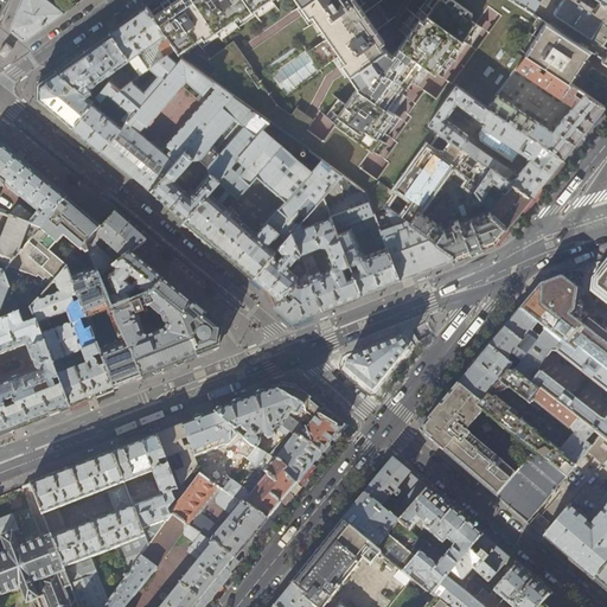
[(11,30),(25,40),(64,13),(48,0),(21,0),(18,8),(11,30)]
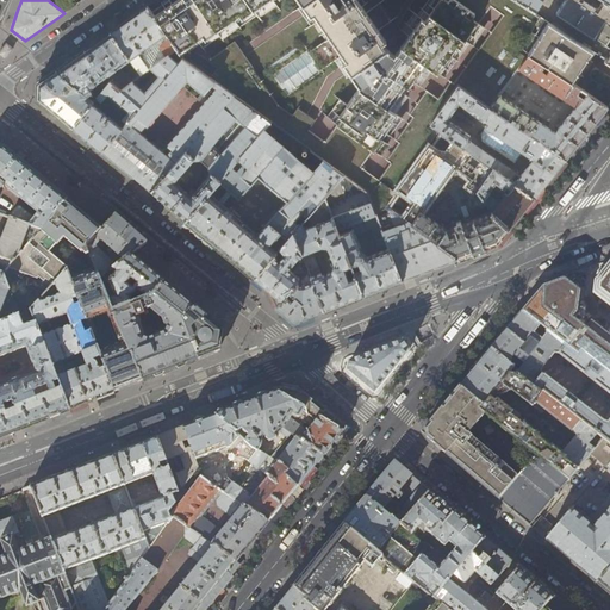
[(209,57),(211,61),(210,62),(217,67),(209,78),(234,95),(272,123),(323,160),(344,175),(367,192),(374,210),(381,207),(387,206),(396,194),(440,130),(441,130),(431,123),(459,85),(490,107),(499,95),(520,69),(530,55),(574,85),(595,53),(535,14),(512,0),(175,0),(161,11),(154,16),(176,49),(180,55),(198,43),(200,45),(213,37),(216,41),(256,13),(259,16),(280,0),(299,0),(303,5),(299,7),(312,25),(316,24),(319,30),(323,27),(330,38),(310,53),(309,50),(274,75),(288,95),(323,70),(323,69),(336,60),(348,78),(352,75),(360,87),(347,105),(341,100),(328,118),(336,125),(323,142),(307,130),(315,119),(298,106),(292,114),(277,104),(251,67),(253,66),(235,39),(209,57)]
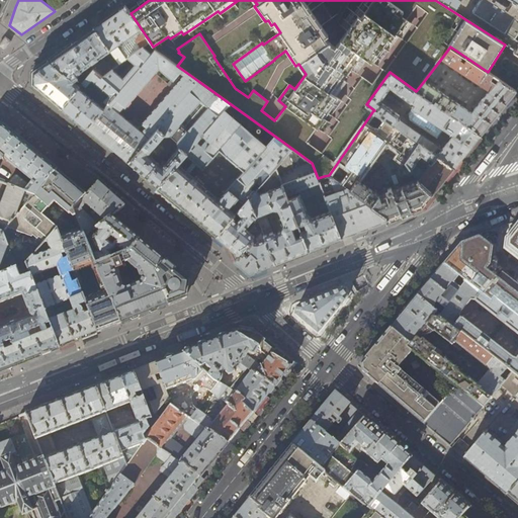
[(435,0),(454,12),(461,2),(457,0),(435,0)]
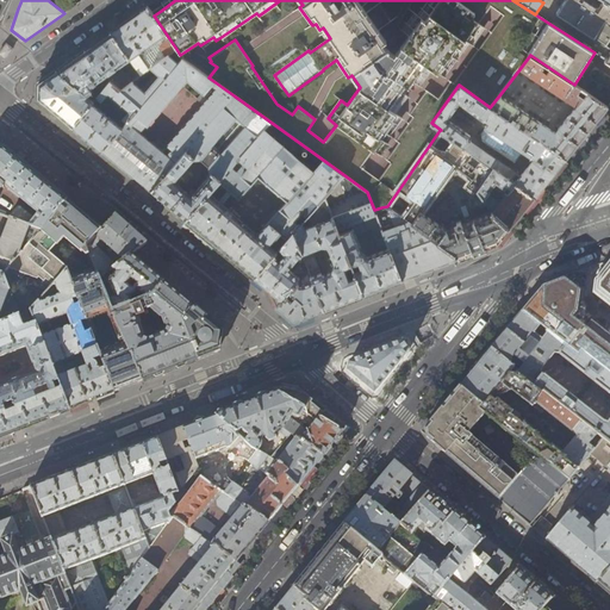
[(565,0),(560,8),(559,8),(556,13),(607,45),(605,47),(609,49),(604,58),(609,62),(609,5),(602,0),(565,0)]
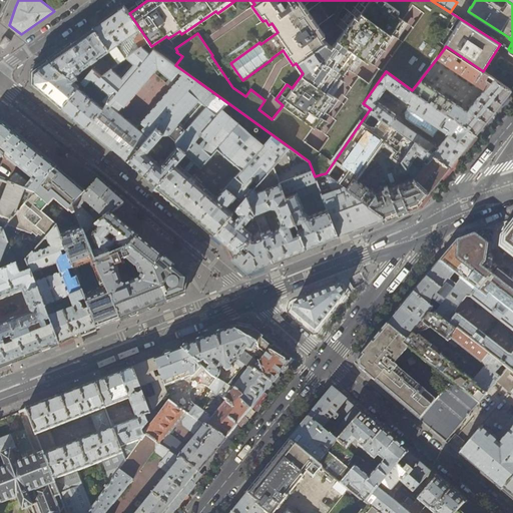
[(108,16),(93,27),(109,50),(118,63),(140,46),(148,41),(129,13),(123,5),(108,16)]
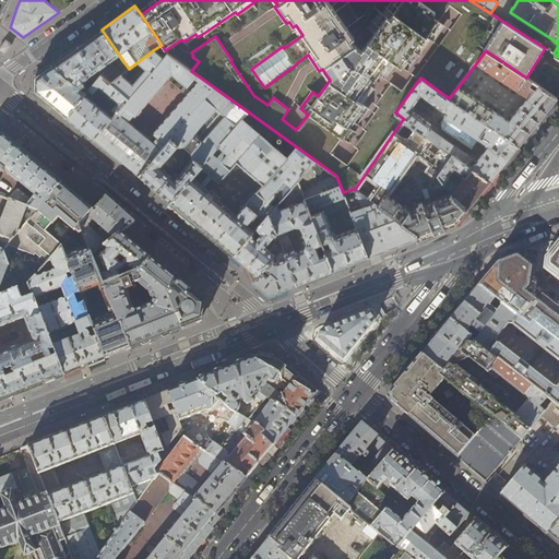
[(92,36),(79,46),(87,58),(79,64),(90,80),(92,78),(90,75),(119,55),(102,30),(92,36)]
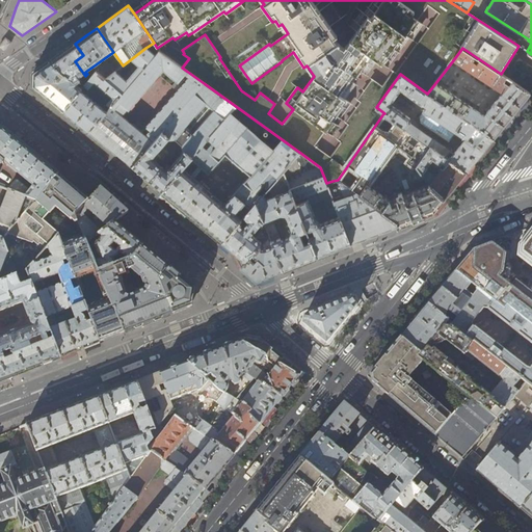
[(0,48),(4,52),(11,43),(5,37),(0,44),(0,48)]
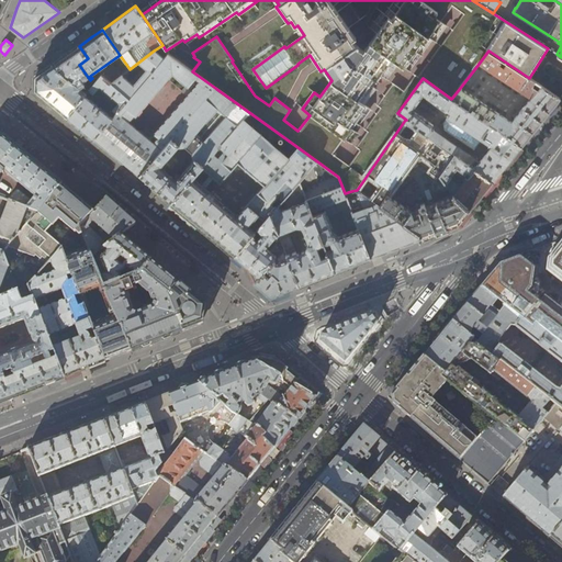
[(66,54),(52,64),(64,75),(67,78),(76,85),(86,79),(91,87),(93,85),(90,80),(79,65),(88,58),(79,46),(66,54)]
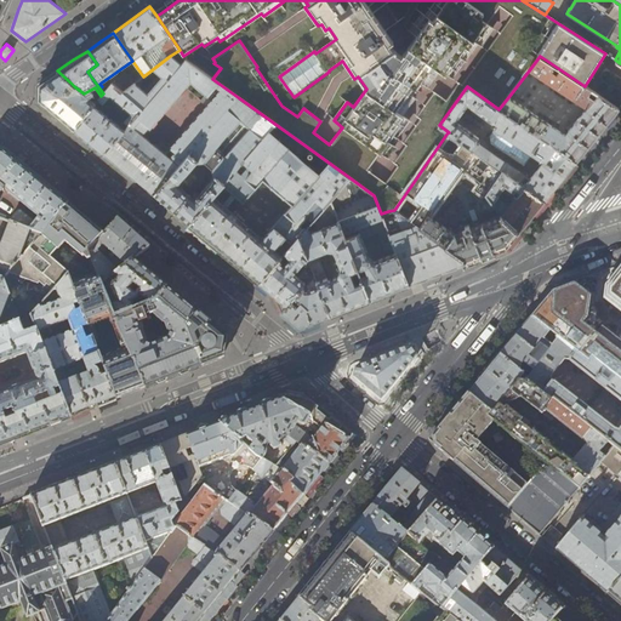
[(123,92),(142,109),(103,154),(125,172),(153,195),(238,97),(212,79),(186,60),(181,64),(170,56),(143,77),(123,92)]
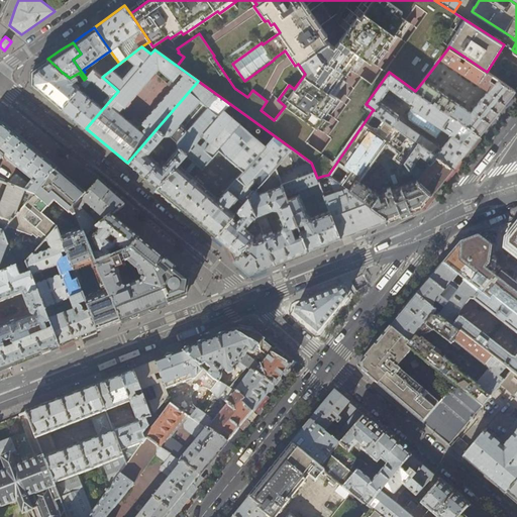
[(515,91),(487,72),(449,46),(440,59),(488,90),(471,112),(423,81),(415,91),(462,122),(479,135),(501,109),(515,91)]
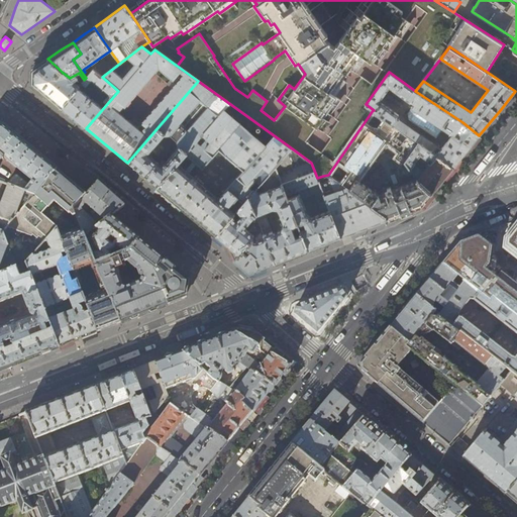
[(59,69),(47,59),(39,66),(32,70),(31,83),(32,84),(46,95),(49,98),(61,107),(79,86),(70,78),(62,72),(58,78),(54,75),(59,69)]
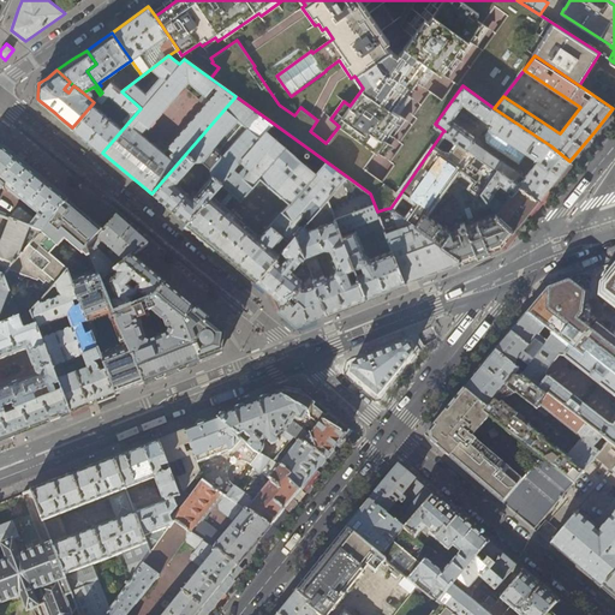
[(121,91),(111,82),(102,93),(100,95),(94,102),(72,127),(90,143),(102,153),(141,108),(121,91)]
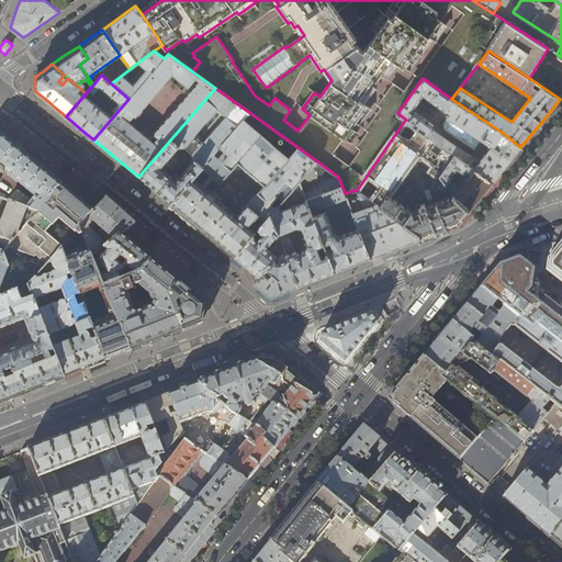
[(451,99),(423,78),(397,113),(406,120),(405,120),(453,155),(492,182),(502,171),(503,169),(520,147),(503,133),(451,99)]
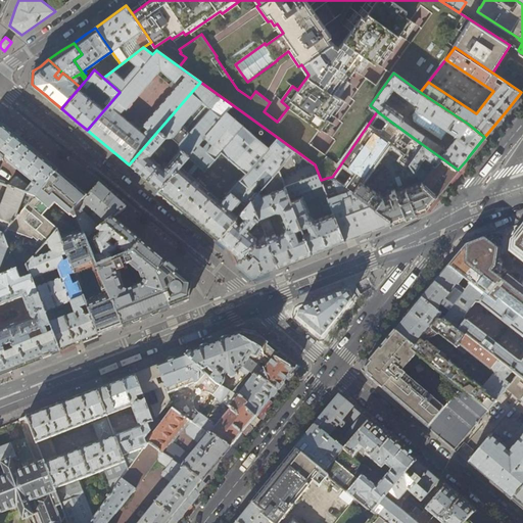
[(204,136),(226,110),(227,111),(233,105),(200,82),(129,164),(143,176),(158,189),(199,144),(205,137),(204,136)]
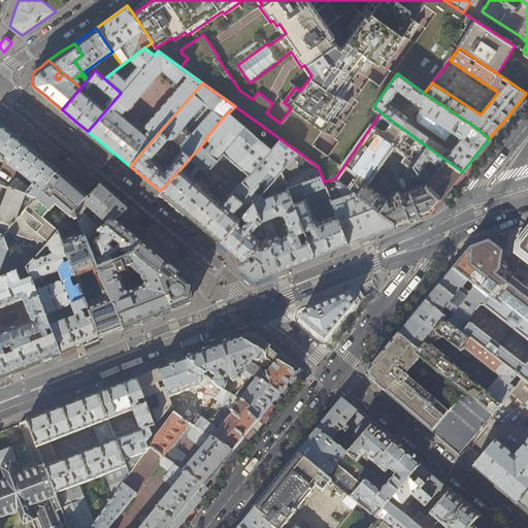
[(47,97),(33,86),(30,89),(44,100),(47,97)]
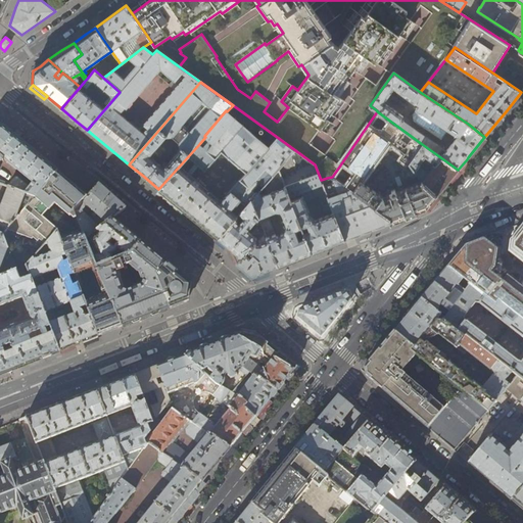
[(204,136),(205,137),(209,140),(203,147),(199,144),(158,189),(188,214),(218,239),(238,216),(232,209),(240,200),(246,205),(251,199),(257,193),(252,190),(258,183),(263,187),(265,185),(279,169),(295,150),(277,137),(275,139),(274,139),(275,140),(269,147),(260,141),(262,140),(259,139),(259,140),(250,132),(251,132),(250,131),(249,131),(243,126),(242,125),(235,119),(234,117),(234,119),(227,112),(227,111),(226,110),(204,136)]
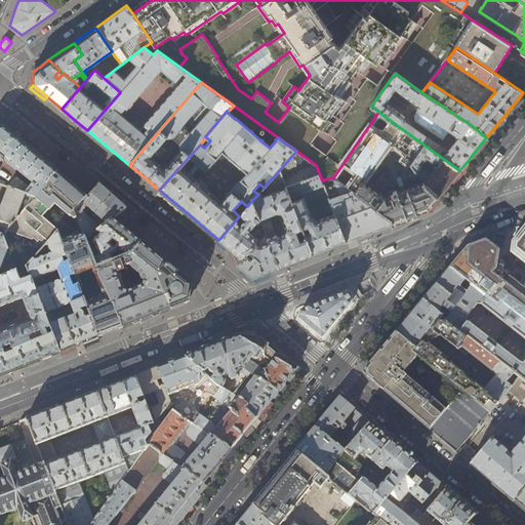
[(340,167),(363,183),(391,143),(405,154),(399,163),(404,167),(410,164),(423,145),(378,112),(340,167)]
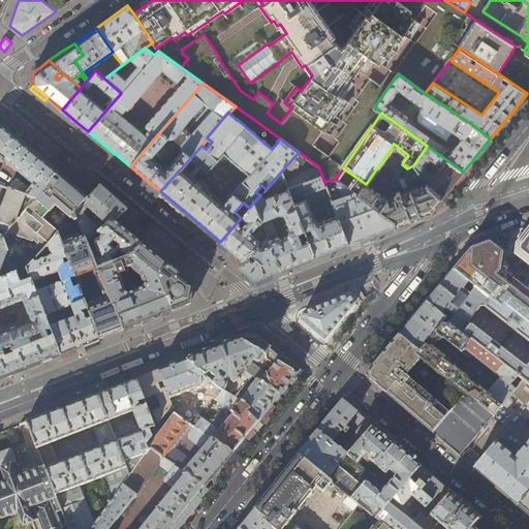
[(0,163),(1,164),(2,163),(4,161),(33,185),(30,189),(18,179),(16,179),(7,188),(8,189),(36,199),(59,174),(3,127),(0,127),(0,163)]
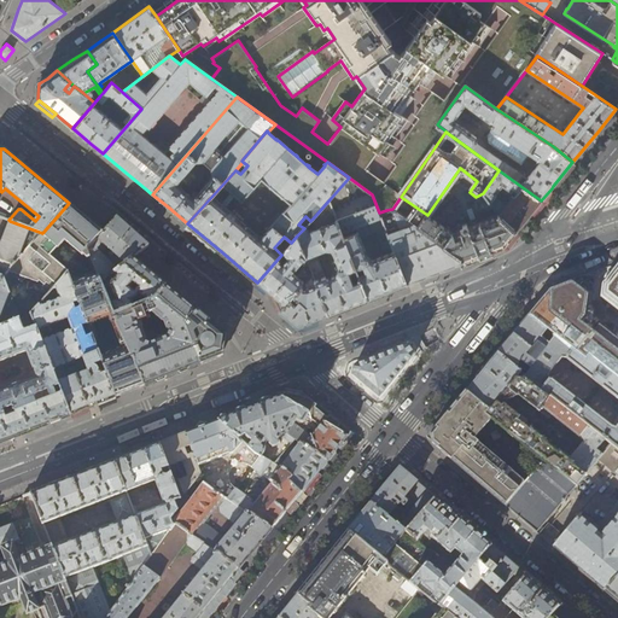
[(572,162),(553,186),(557,188),(576,165),(572,162)]
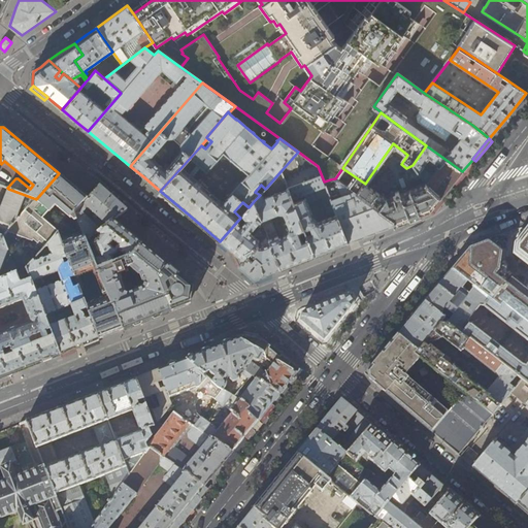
[(441,198),(452,185),(462,171),(426,145),(413,165),(426,184),(441,198)]
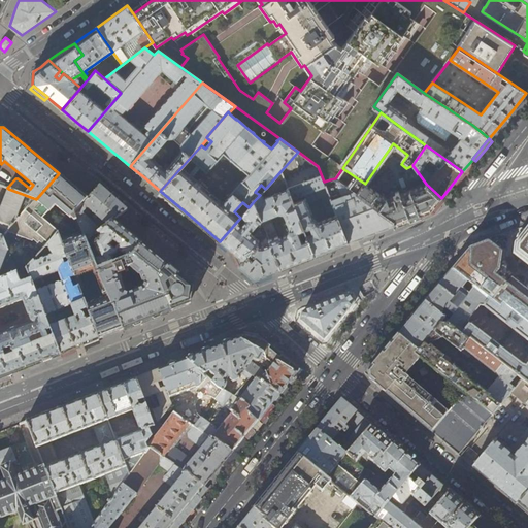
[(309,234),(306,235),(315,256),(335,248),(348,242),(331,200),(324,182),(318,166),(298,152),(282,170),(304,230),(310,228),(311,231),(308,232),(309,234)]
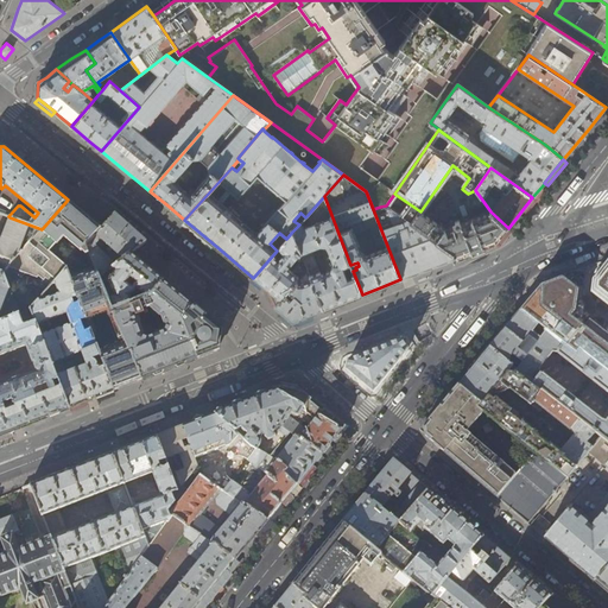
[(420,211),(394,194),(386,206),(457,257),(475,251),(496,242),(498,240),(508,228),(491,211),(445,229),(420,211)]
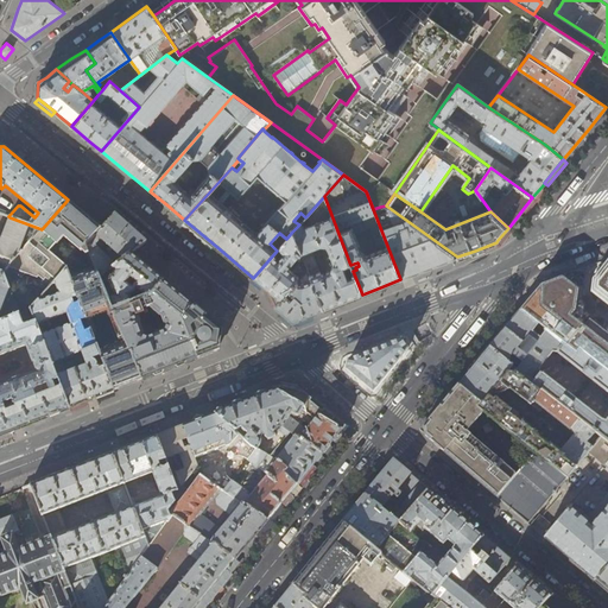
[(302,221),(299,225),(292,232),(308,271),(310,276),(311,280),(323,310),(336,304),(362,295),(353,271),(350,265),(324,196),(308,215),(311,226),(308,227),(302,221)]
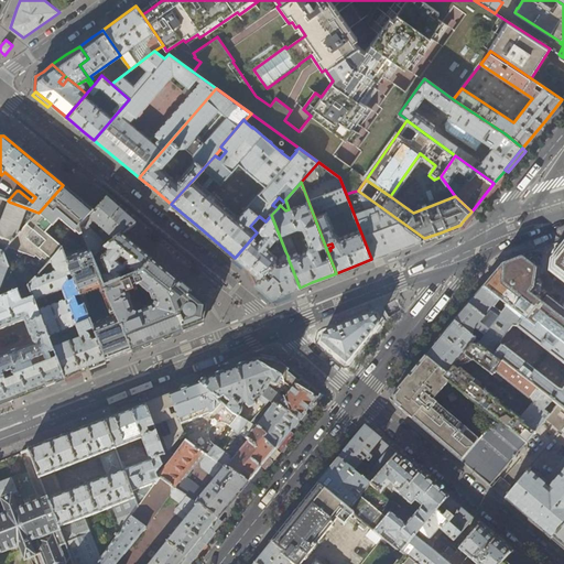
[(75,195),(63,185),(39,213),(8,248),(20,259),(23,255),(34,259),(32,262),(43,271),(62,249),(46,234),(53,227),(60,220),(75,234),(79,228),(95,212),(78,198),(75,195)]
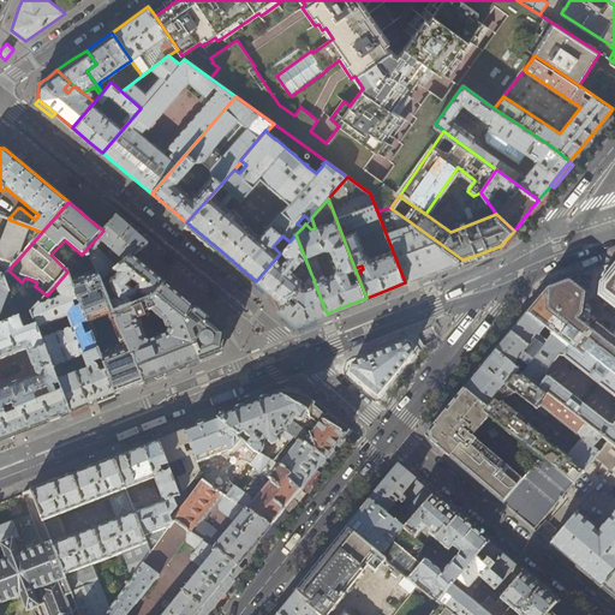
[(399,228),(386,233),(405,282),(410,280),(463,260),(390,208),(399,228)]
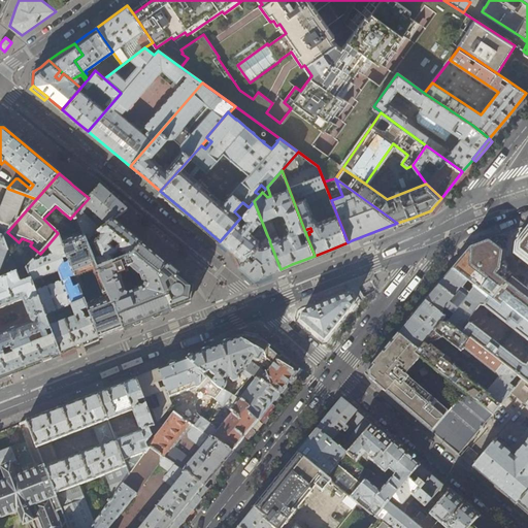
[(127,209),(110,195),(99,186),(89,198),(74,213),(83,232),(86,241),(97,233),(113,220),(127,209)]
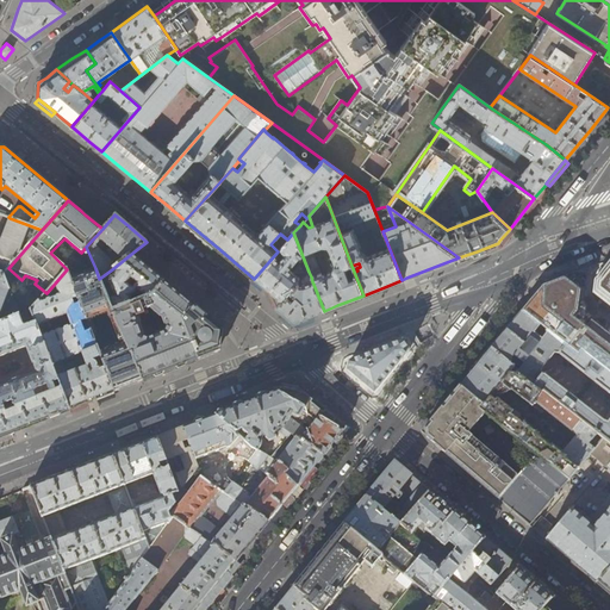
[(0,265),(8,268),(42,230),(10,218),(0,242),(0,265)]
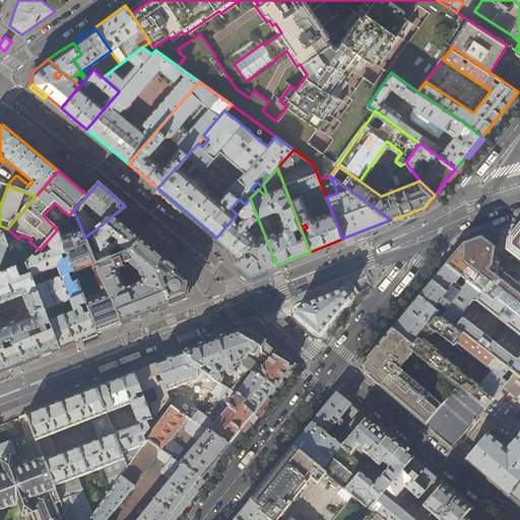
[(245,204),(237,214),(216,238),(226,246),(230,248),(235,261),(236,262),(241,257),(258,237),(260,235),(263,232),(250,198),(245,204)]
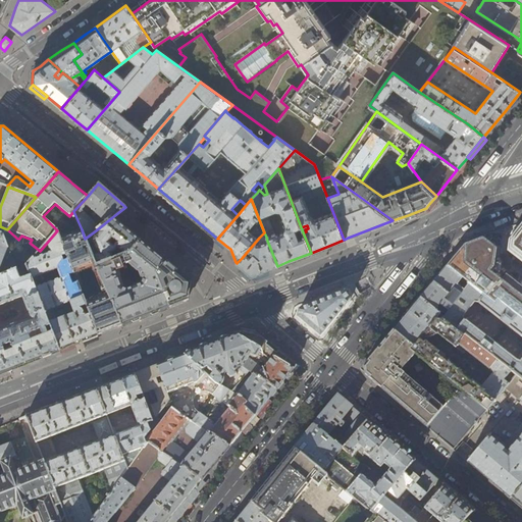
[(75,231),(69,216),(61,225),(65,236),(60,238),(74,274),(77,283),(87,306),(90,315),(98,335),(110,330),(121,326),(97,266),(93,257),(85,239),(82,229),(75,231)]
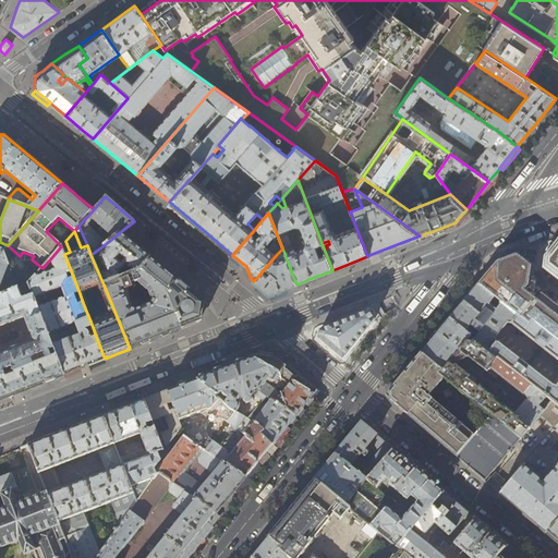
[(130,240),(120,232),(102,246),(106,250),(98,258),(106,273),(99,275),(104,284),(122,277),(120,271),(125,265),(134,271),(141,269),(150,257),(130,240)]
